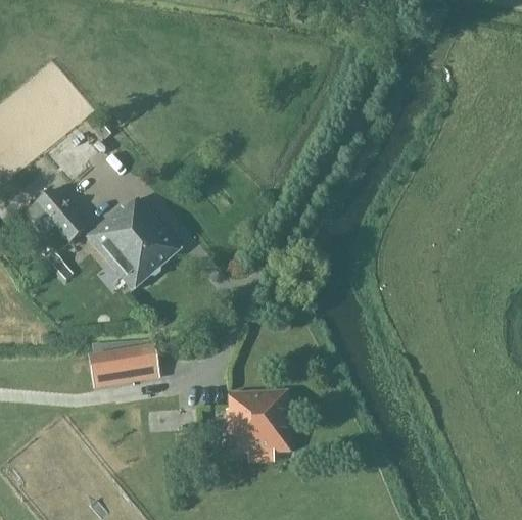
[(85,228),(52,187),(29,207),(46,228),(55,221),(70,239),(85,228)]
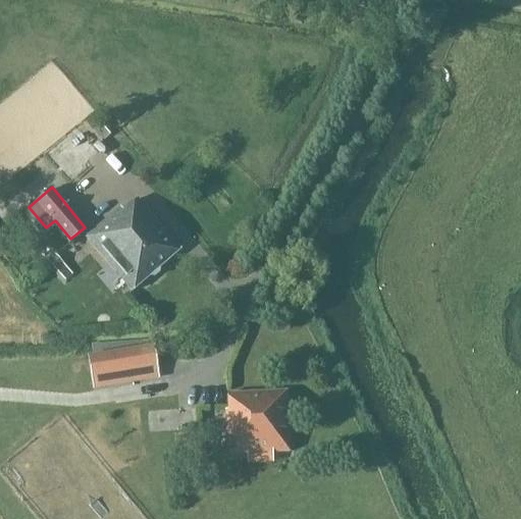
[(133,288),(179,246),(137,197),(122,209),(120,206),(87,236),(133,288)]
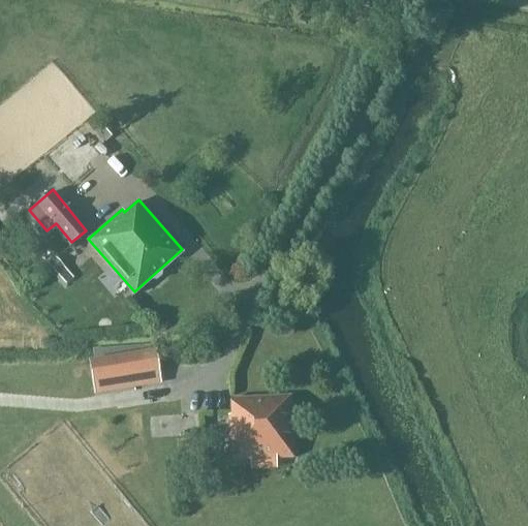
[(154,347),(109,356),(112,377),(157,370),(154,347)]
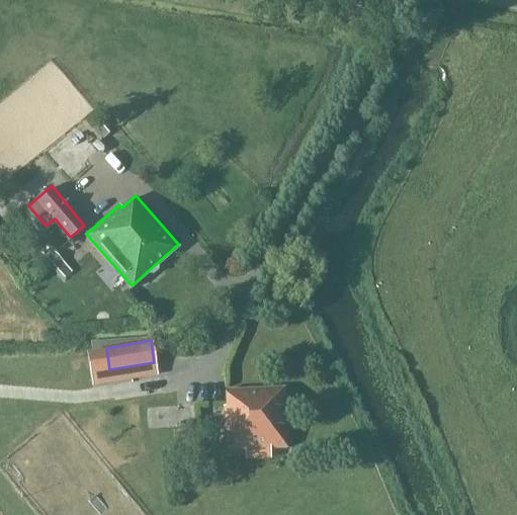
[(228,450),(286,447),(283,389),(225,391),(228,450)]
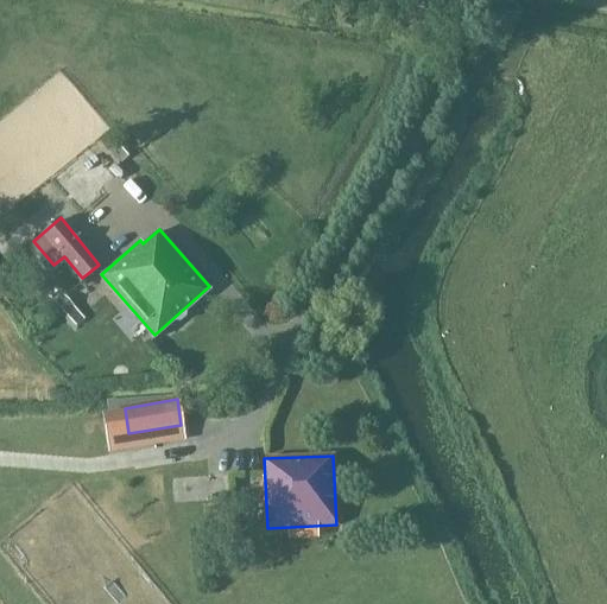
[(231,500),(206,501),(207,528),(231,527),(231,500)]
